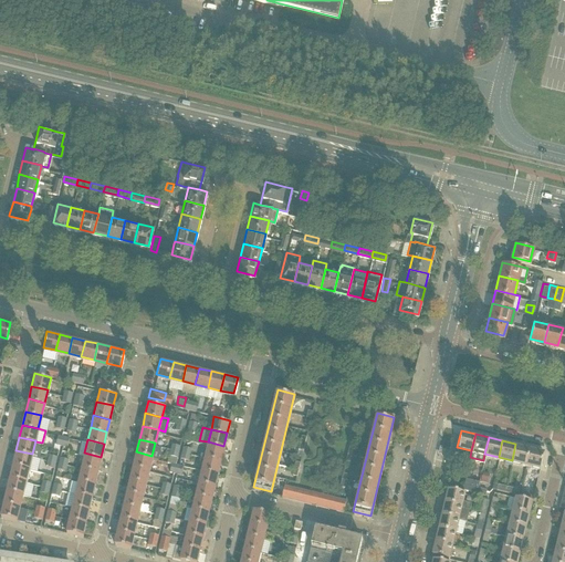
[(208,441),(205,455),(220,459),(223,446),(208,441)]
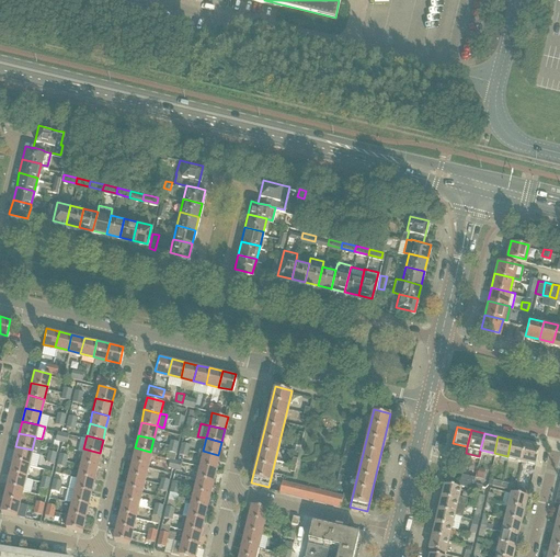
[(507,456),(521,459),(525,443),(511,440),(507,456)]
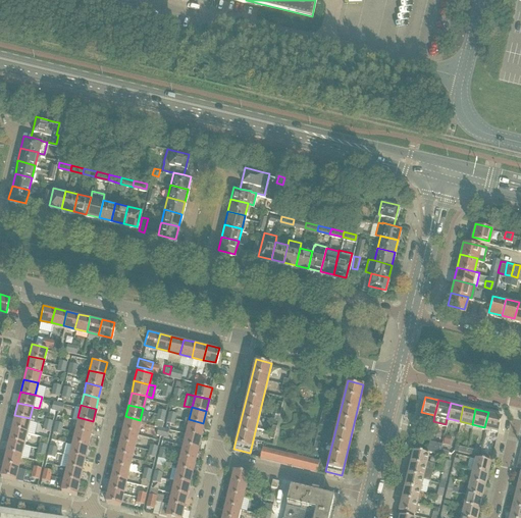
[(488,412),(484,427),(498,430),(501,415),(488,412)]
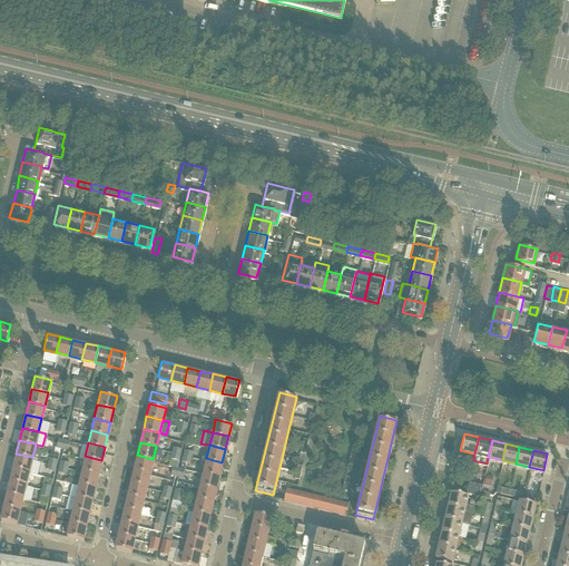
[(16,454),(13,466),(29,469),(37,471),(40,459),(32,457),(16,454)]
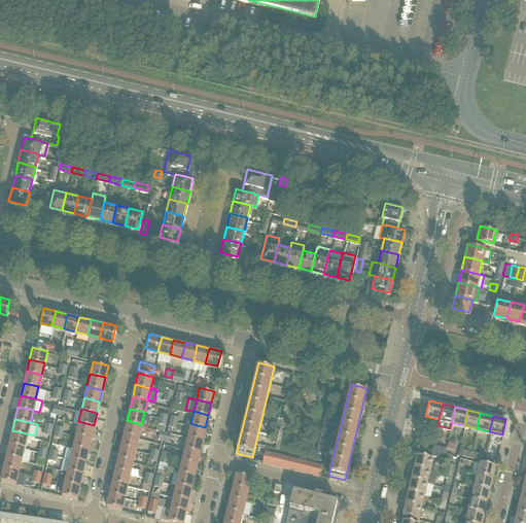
[(127,420),(124,431),(139,436),(141,424),(127,420)]
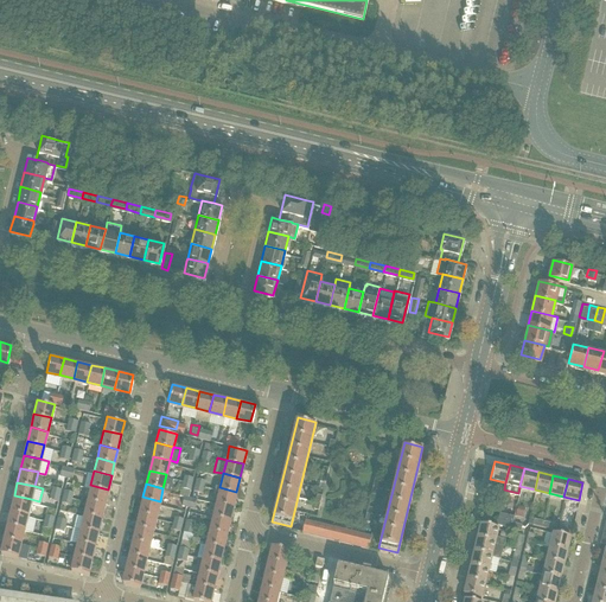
[(90,485),(87,499),(104,504),(108,490),(90,485)]
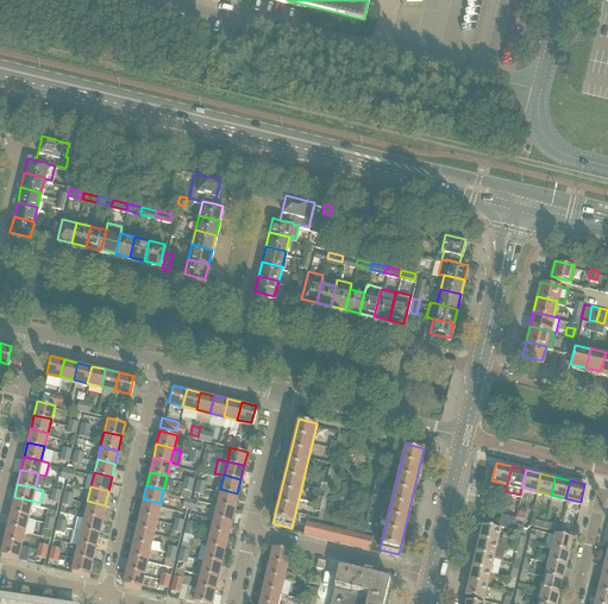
[(220,489),(217,502),(234,507),(237,494),(220,489)]
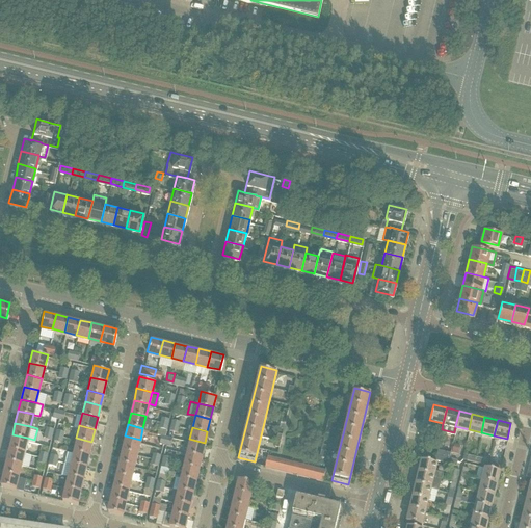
[(12,434),(9,446),(24,450),(27,438),(12,434)]
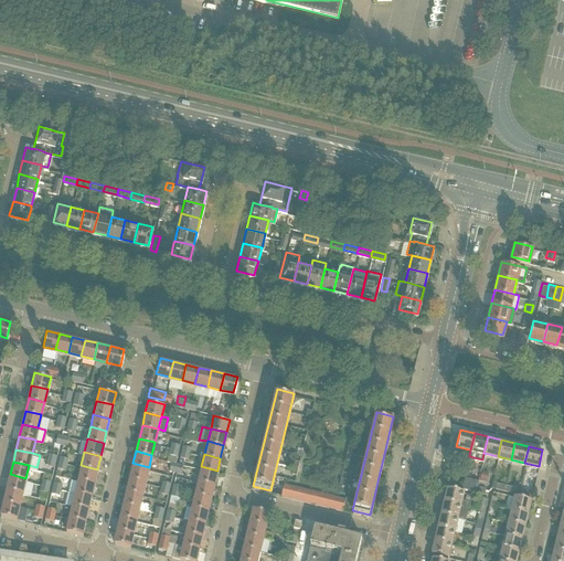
[(132,463),(129,476),(146,480),(149,467),(132,463)]
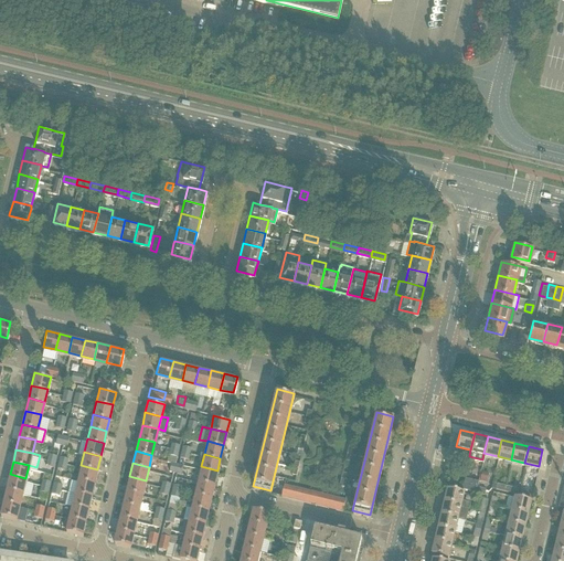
[(81,465),(78,477),(94,480),(97,469),(81,465)]
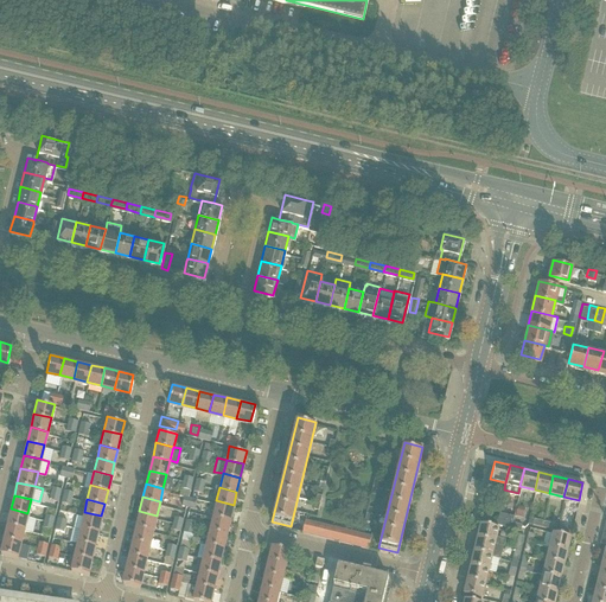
[(215,507),(214,514),(230,519),(234,505),(216,500),(211,499),(209,506),(215,507)]
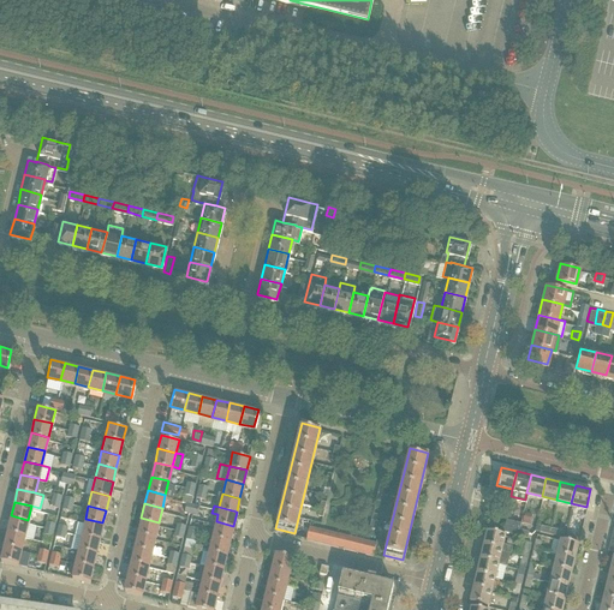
[(524,508),(522,518),(529,520),(531,510),(524,508)]
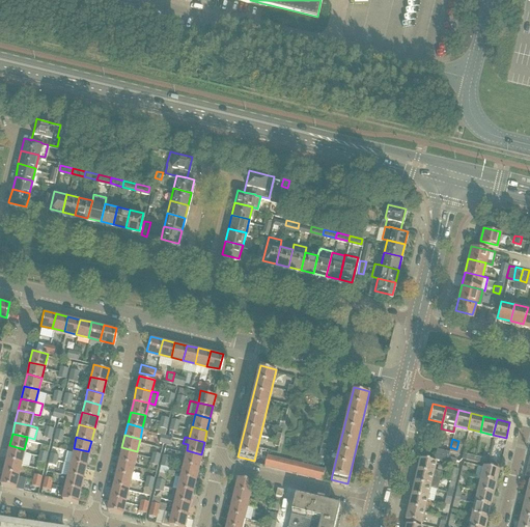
[(9,445),(6,458),(21,461),(24,449),(9,445)]
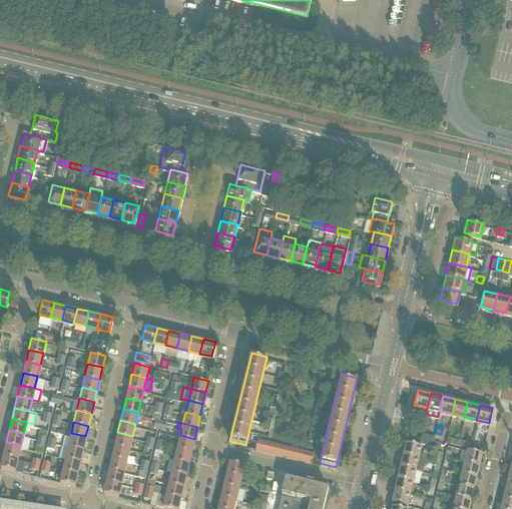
[(117,432),(115,443),(129,447),(132,436),(117,432)]
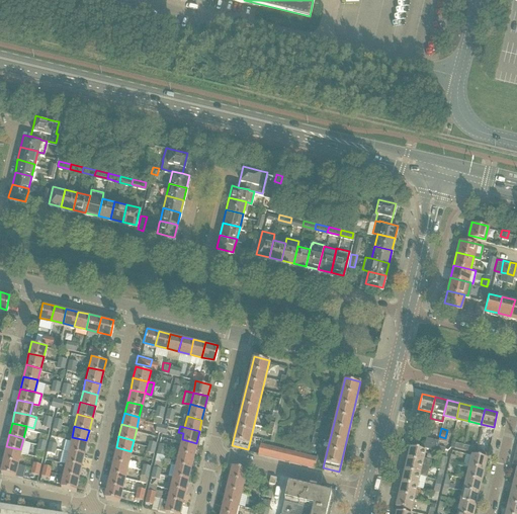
[(423,445),(435,448),(437,443),(438,439),(425,436),(423,445)]
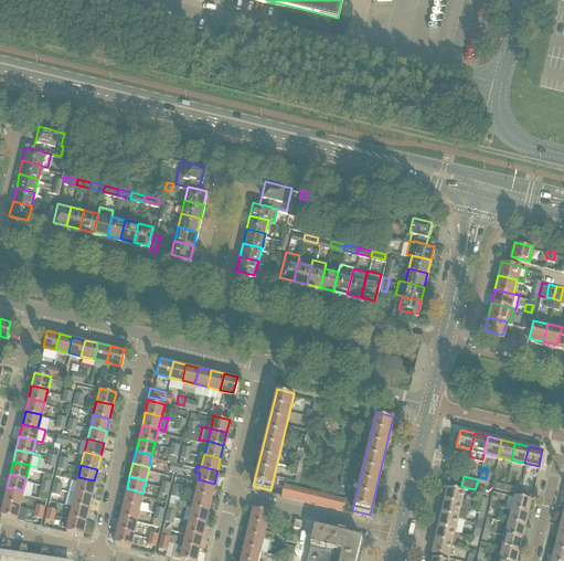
[(78,477),(75,489),(92,494),(94,480),(78,477)]
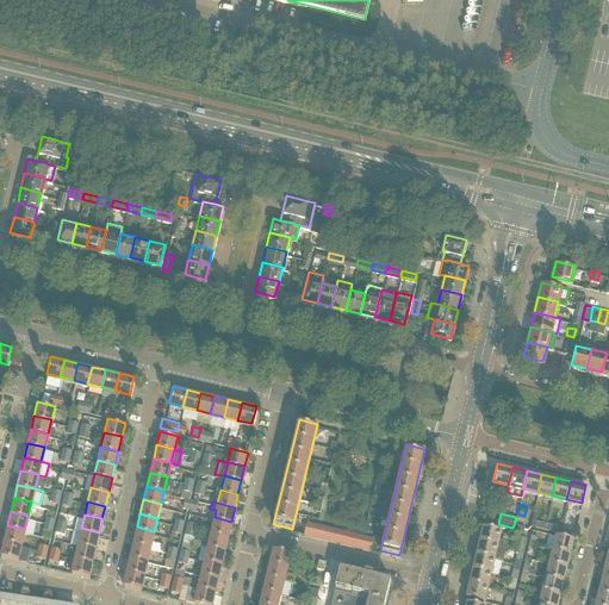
[(215,517),(211,531),(228,535),(231,522),(215,517)]
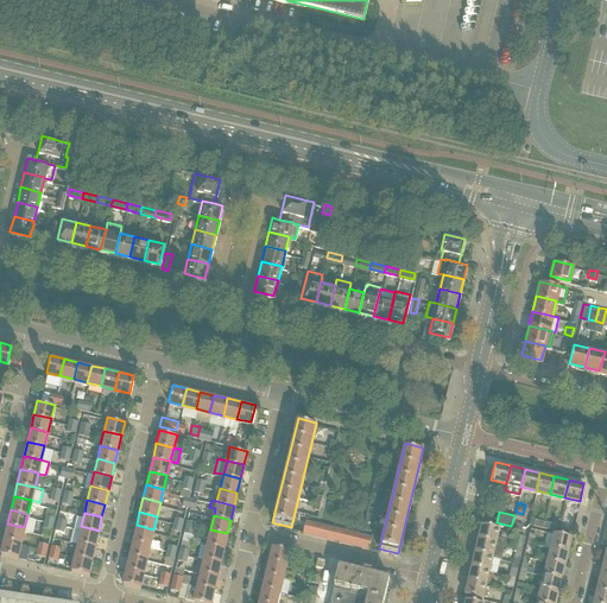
[(302,529),(333,538),(336,525),(305,518),(302,529)]
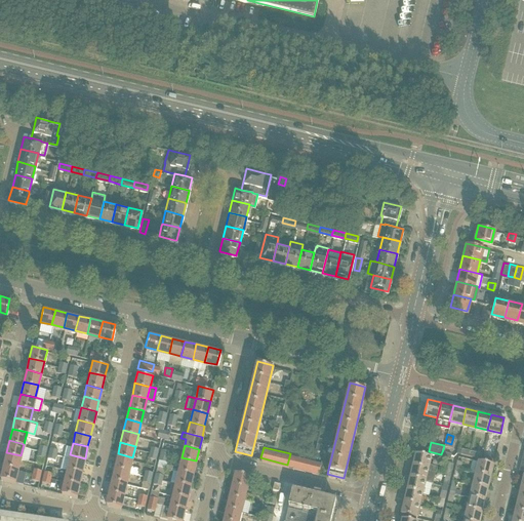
[(415,451),(412,464),(428,468),(434,469),(436,464),(429,462),(431,455),(415,451)]
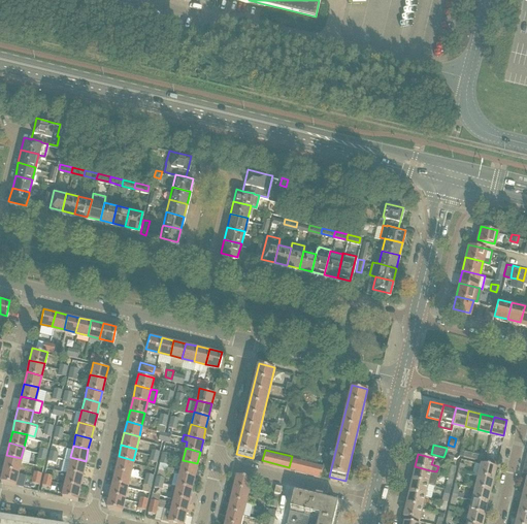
[(6,455),(3,466),(19,470),(21,458),(6,455)]
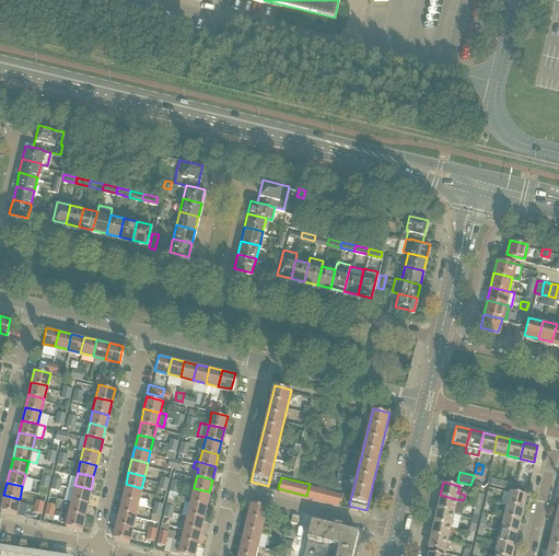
[(126,484),(123,497),(138,500),(141,488),(126,484)]
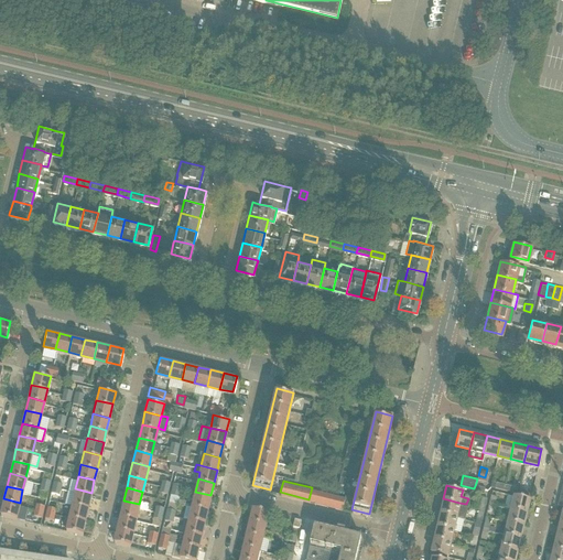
[(67,488),(64,502),(72,503),(72,502),(88,506),(91,493),(75,488),(75,490),(67,488)]
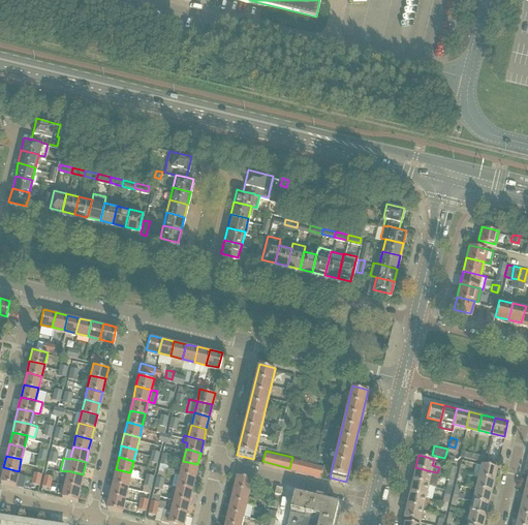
[(296,458),(292,468),(320,475),(322,464),(296,458)]
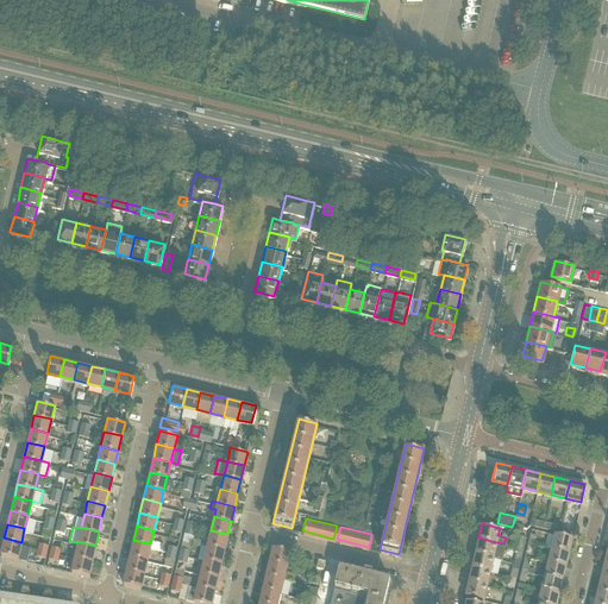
[(183,530),(181,538),(190,540),(193,533),(183,530)]
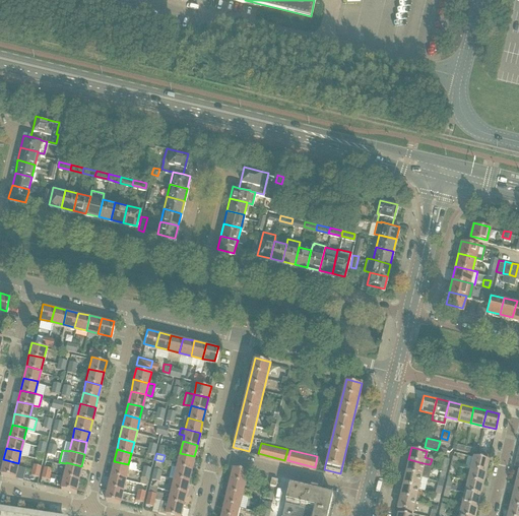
[(180,453),(177,464),(191,467),(194,456),(180,453)]
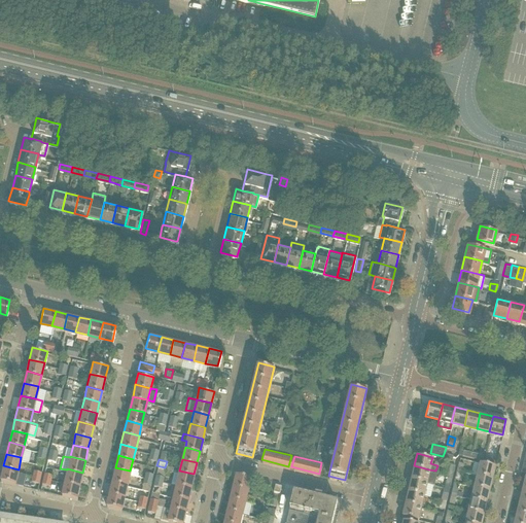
[(480,460),(477,473),(492,477),(495,464),(480,460)]
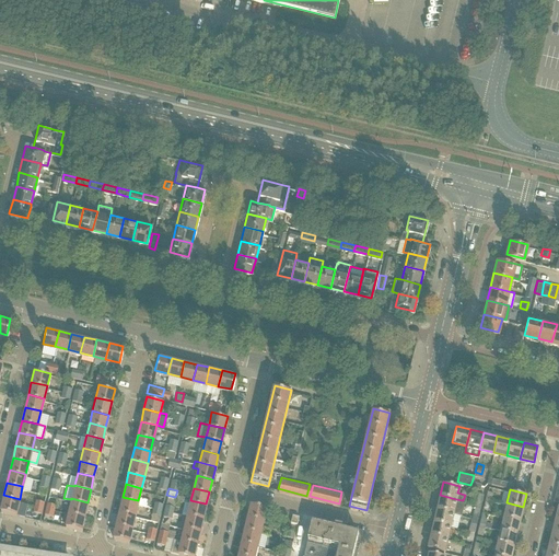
[(3,495),(0,509),(16,512),(24,514),(26,501),(19,500),(20,499),(3,495)]
